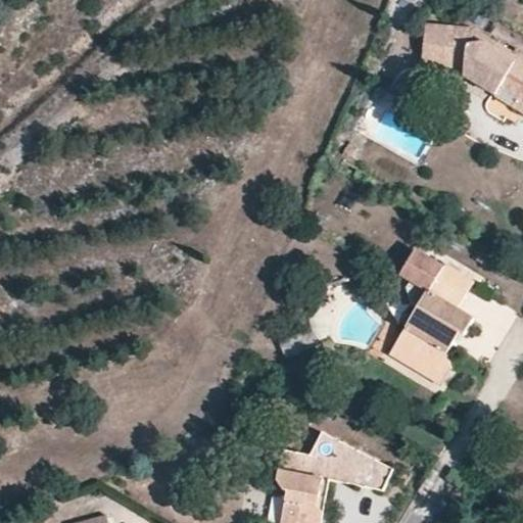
[(522,94),(517,104),(522,107),(522,56),(476,28),(424,21),(422,57),(466,65),(480,67),(522,94)]
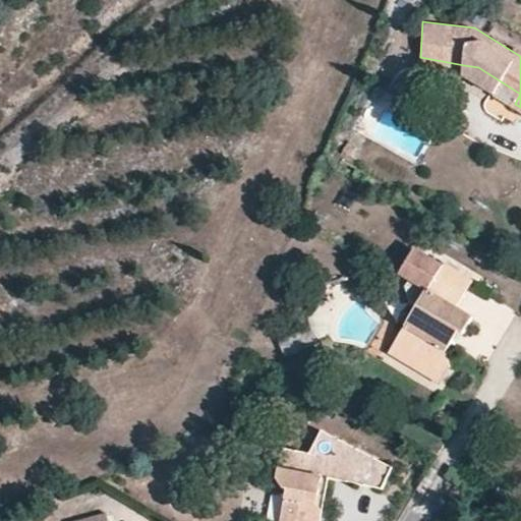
[(477,82),(515,104),(520,94),(478,67),(464,65),(463,80),(477,82)]
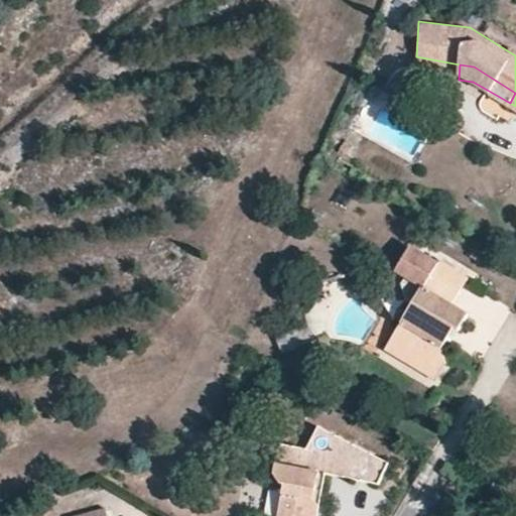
[(339,138),(352,146),(358,134),(345,127),(339,138)]
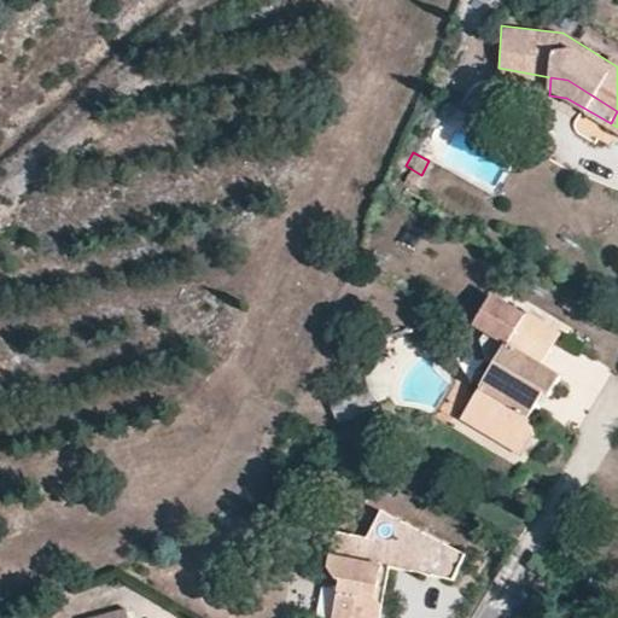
[(503,430),(502,441),(537,431),(532,417),(547,392),(551,394),(564,375),(543,362),(561,332),(525,310),(524,313),(490,291),(472,320),(484,327),(476,340),(481,359),(489,363),(491,366),(478,386),(497,401),(488,419),(503,430)]
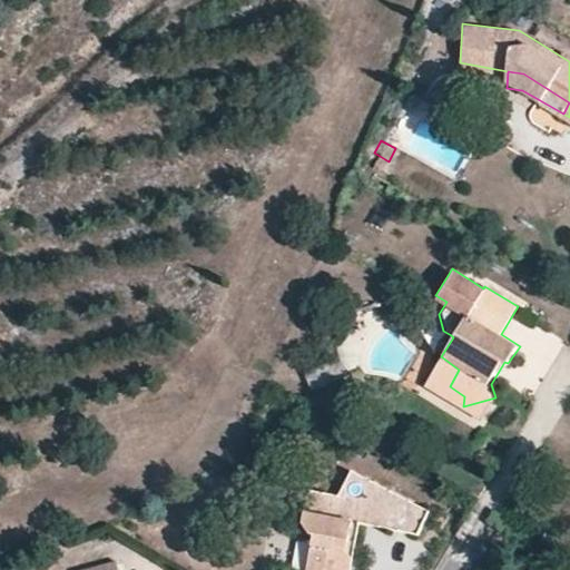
[(316,387),(349,373),(343,356),(307,371),(316,387)]
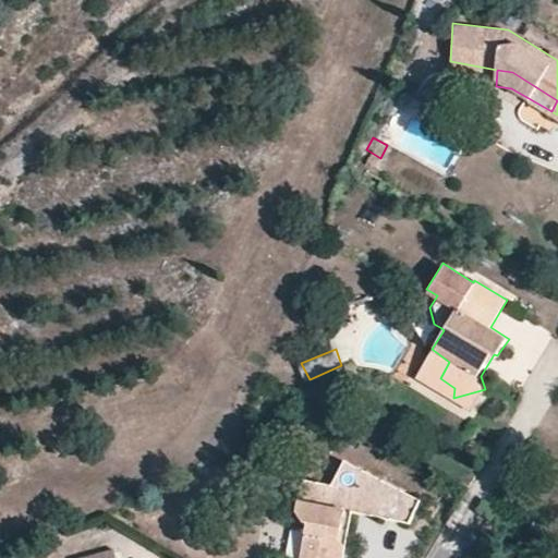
[(415,376),(453,398),(455,388),(440,378),(449,362),(432,349),(415,376)]
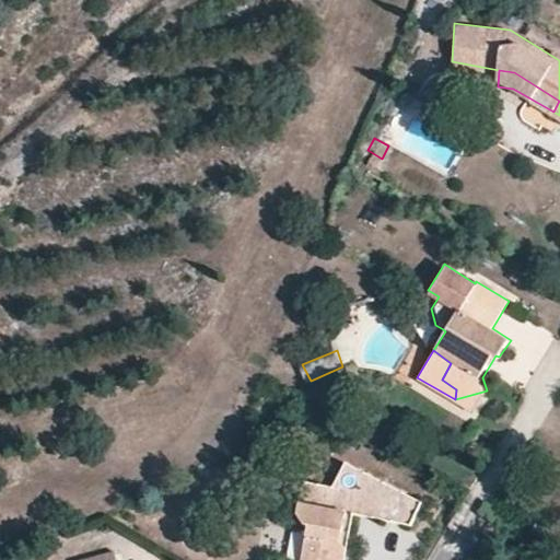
[(473,409),(487,391),(455,399),(473,409)]
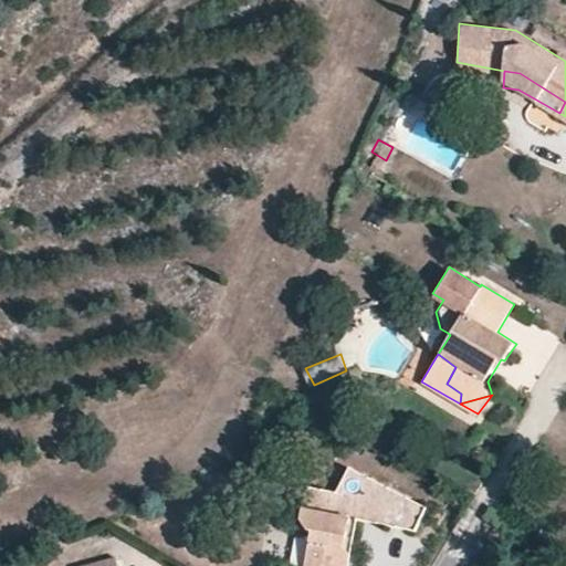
[(354,502),(366,504),(405,526),(417,506),(347,463),(331,491),(302,490),(301,530),(311,538),(308,565),(362,565),(364,547),(354,537),(354,502)]
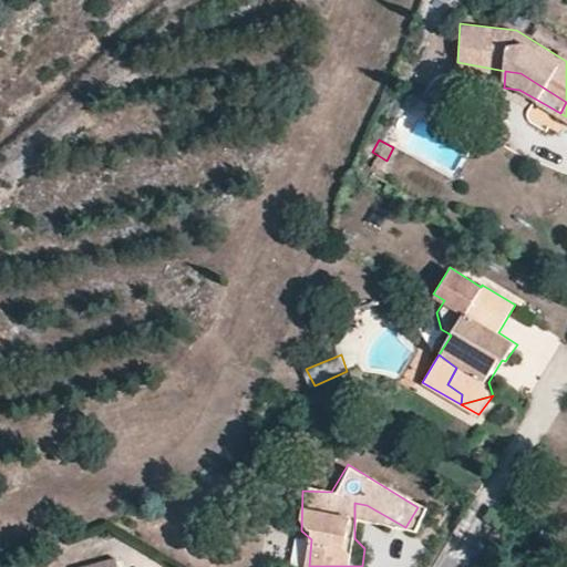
[(364,548),(367,505),(354,503),(354,538),(364,548)]
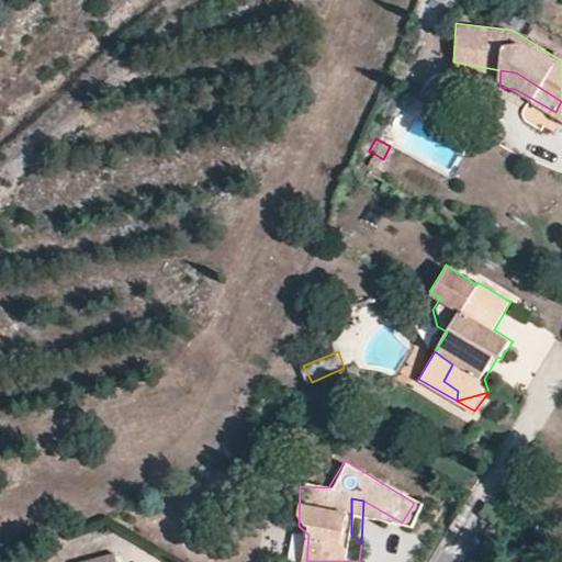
[(116,561),(114,551),(74,561),(72,561),(116,561)]
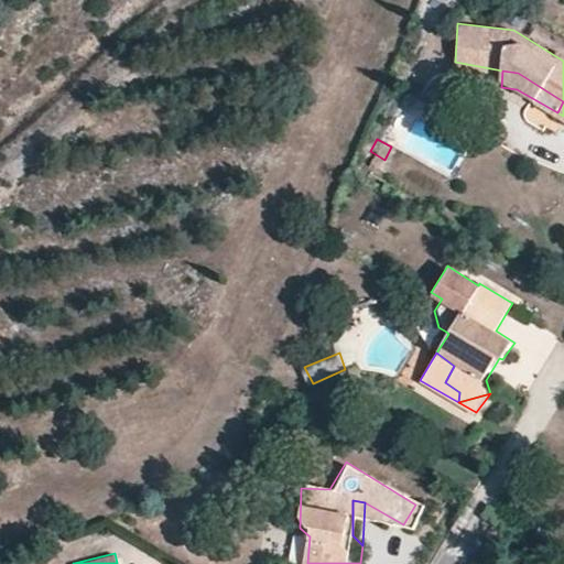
All buildings are outlined.
